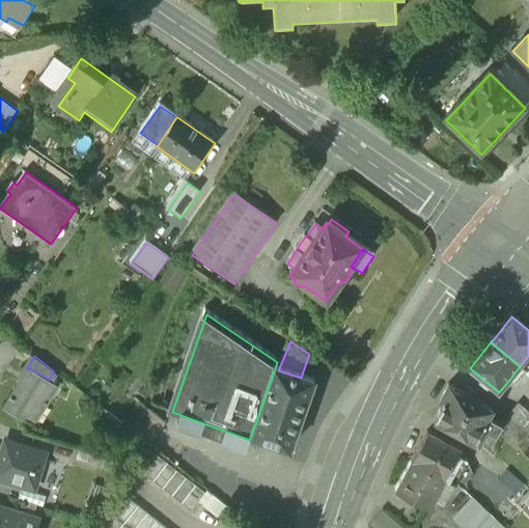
[(528,356),(520,366),(527,372),(528,370),(528,356)]
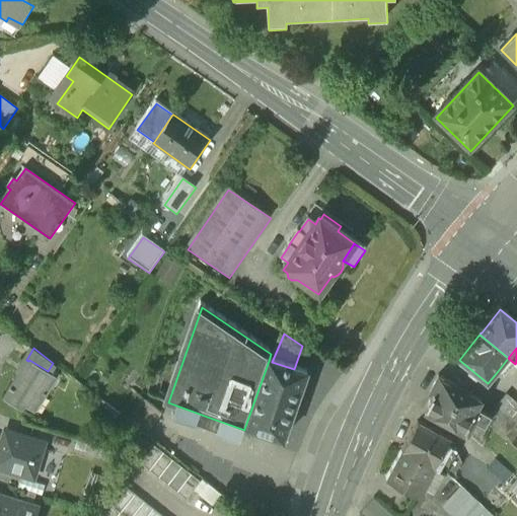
[(508,358),(498,371),(506,377),(515,364),(508,358)]
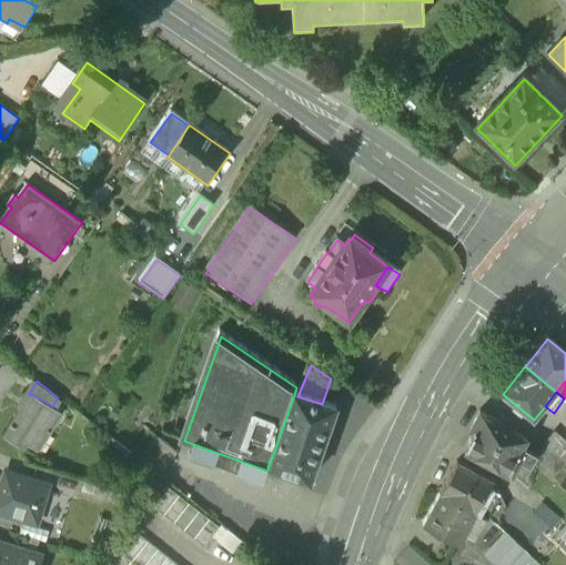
[(52,406),(32,394),(31,395),(6,437),(23,449),(27,443),(37,450),(60,412),(52,406)]
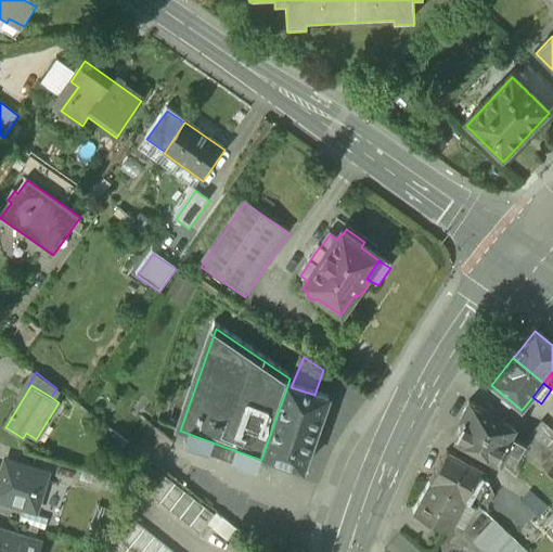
[(287,386),(261,459),(268,461),(304,473),(329,400),(314,395),(291,387),(287,386)]
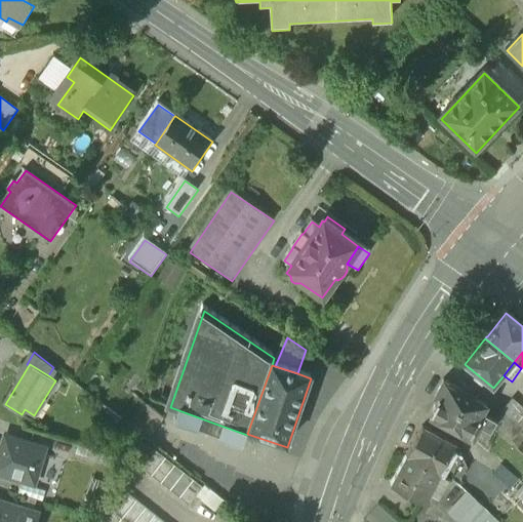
[(488,407),(461,393),(463,392),(444,382),(435,399),(439,401),(430,416),(431,417),(430,418),(474,442),(481,429),(491,434),(493,429),(497,422),(483,414),(488,407)]
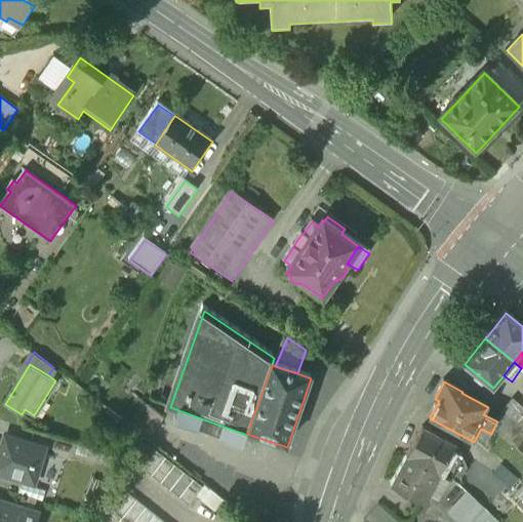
[(522,409),(514,402),(505,413),(522,428),(522,409)]
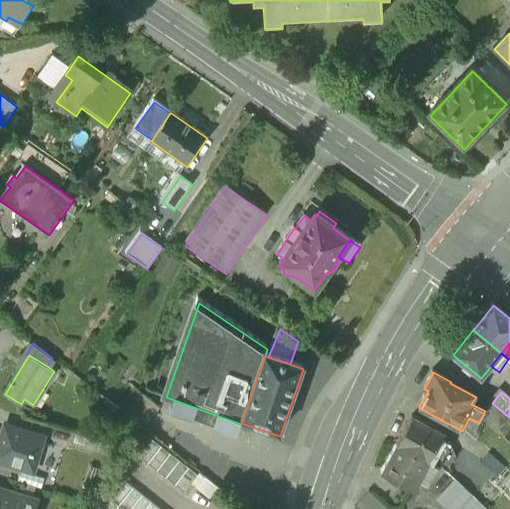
[(509,417),(492,403),(485,411),(481,418),(497,429),(506,423),(509,421),(509,417)]
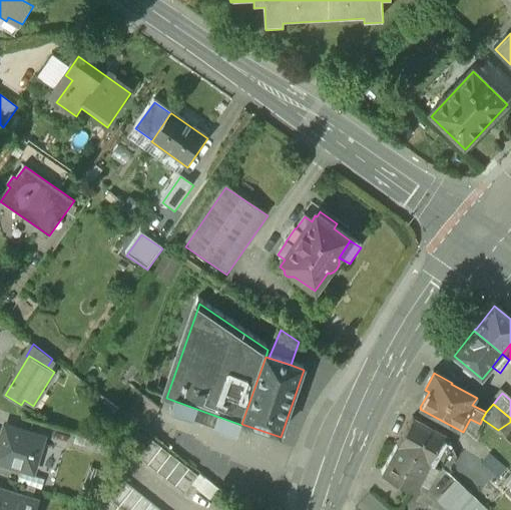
[(241,425),(207,413),(218,434),(233,440),(245,434),(247,426),(241,424),(241,425)]
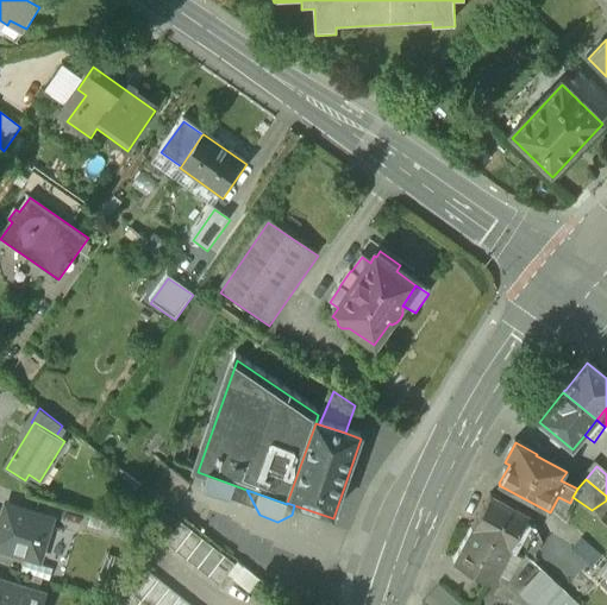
[(529,517),(492,497),(473,531),(519,556),(523,558),(538,531),(525,524),(529,517)]
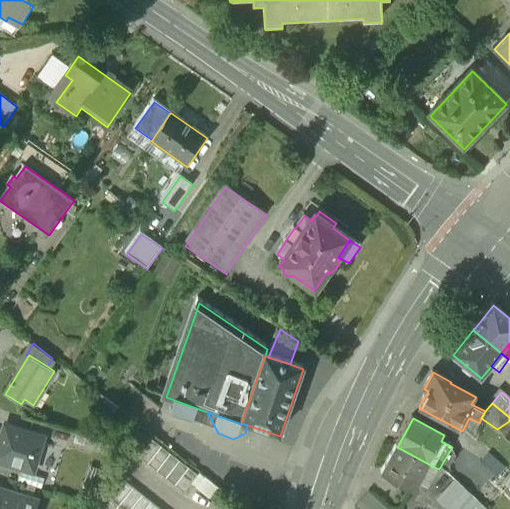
[(44,437),(5,426),(0,443),(0,461),(33,472),(44,437)]
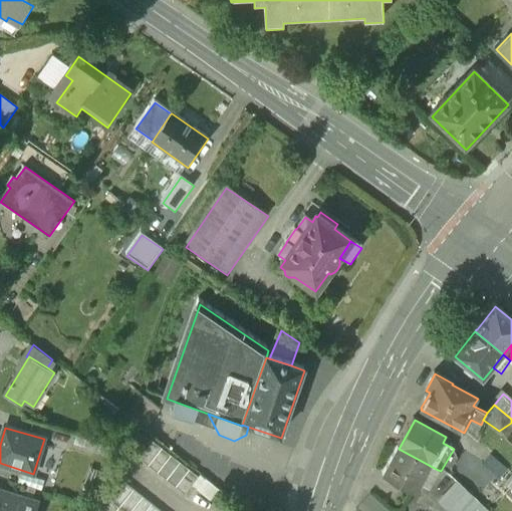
[(147,442),(136,439),(131,459),(142,462),(147,442)]
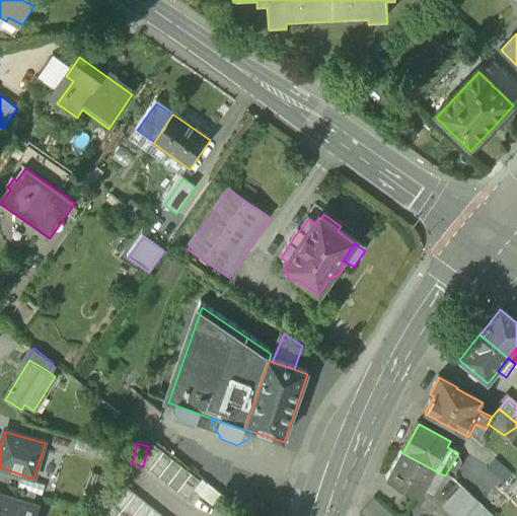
[(185,502),(199,484),(156,450),(142,468),(185,502)]
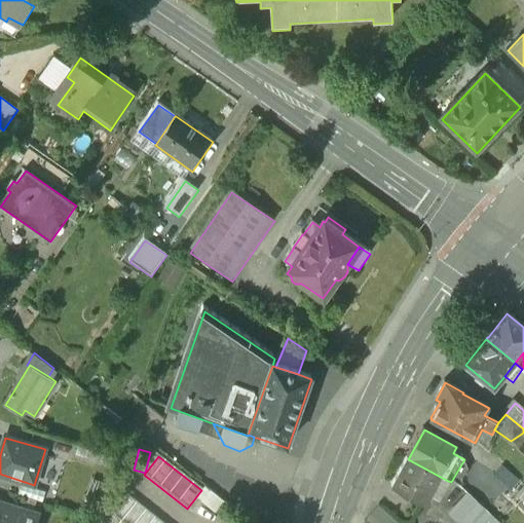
[(448,481),(408,459),(393,488),(407,495),(404,501),(412,506),(415,500),(425,506),(431,495),(438,499),(448,481)]
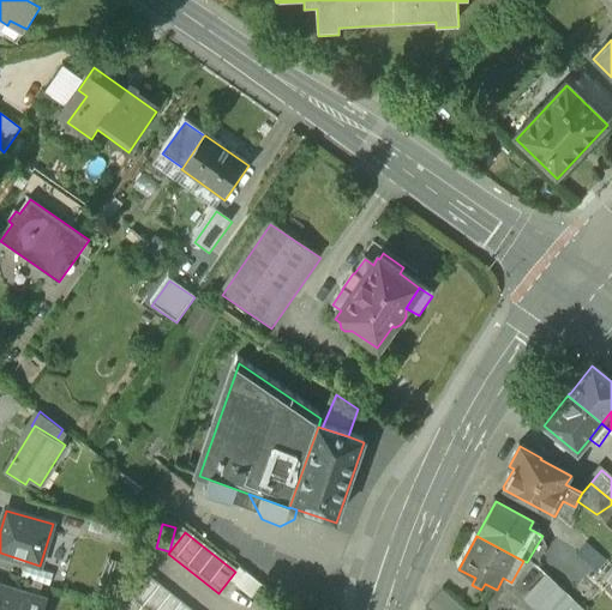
[(588,547),(571,567),(591,584),(609,565),(588,547)]
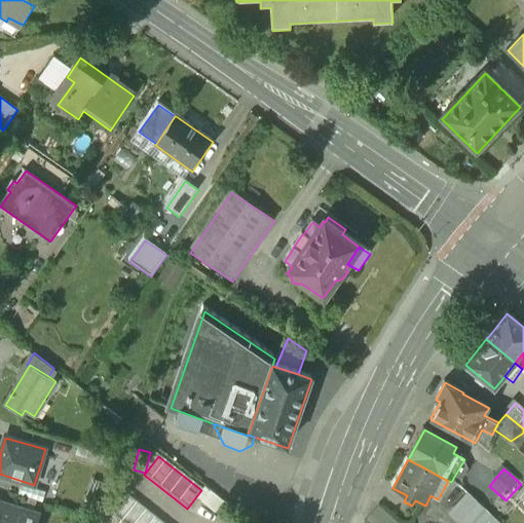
[(207,488),(197,499),(217,515),(226,503),(207,488)]
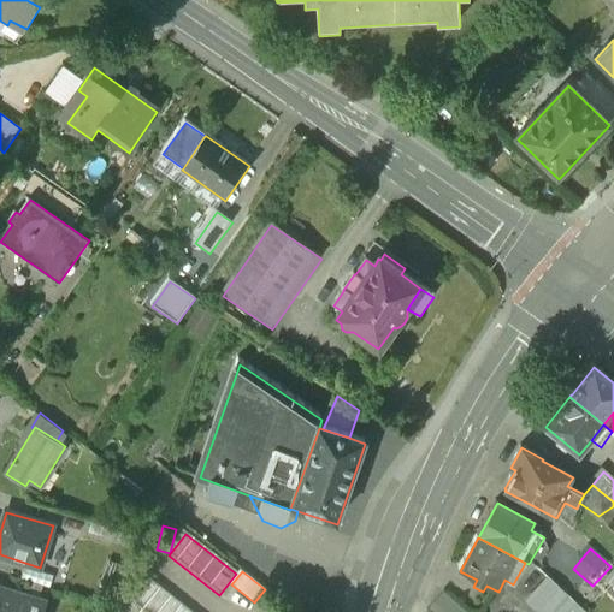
[(568,599),(550,582),(529,607),(532,611),(556,611),(568,600),(568,599)]
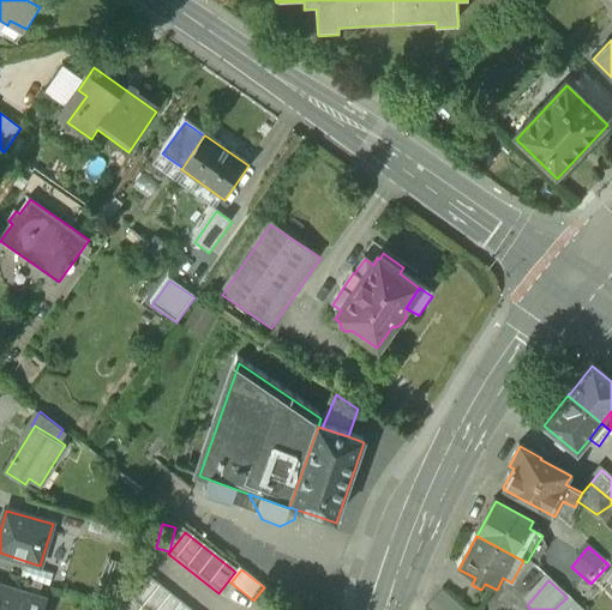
[(184,609),(148,581),(125,609),(184,609)]
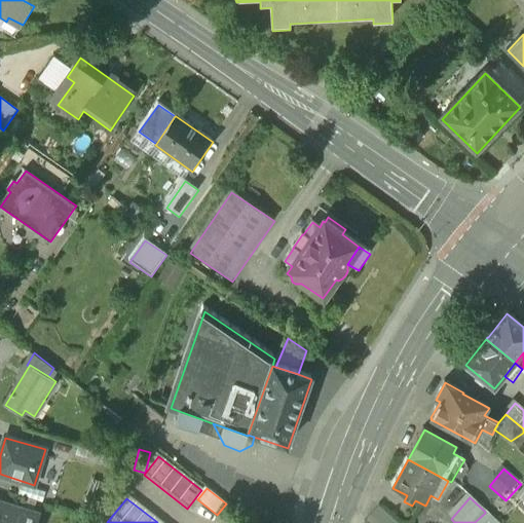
[(36,522),(39,515),(0,502),(0,522),(36,522)]
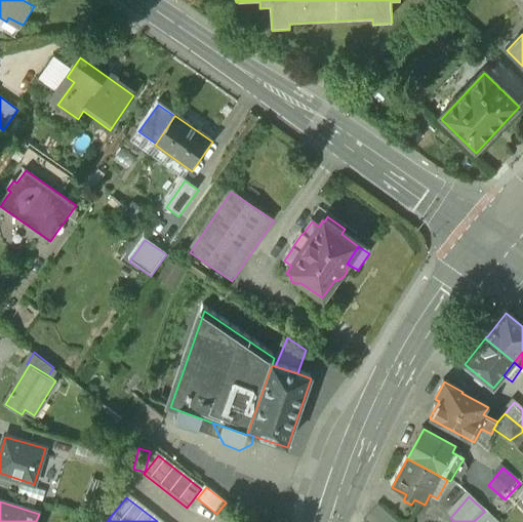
[(484,512),(474,521),(494,521),(484,512)]
